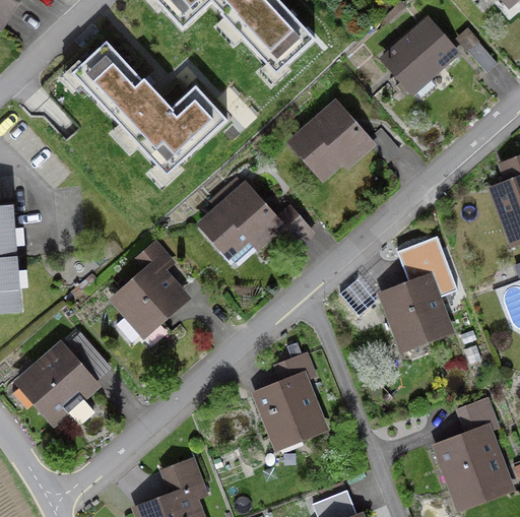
[(160,0),(187,29),(213,5),(275,73),(318,35),(285,0),(160,0)]
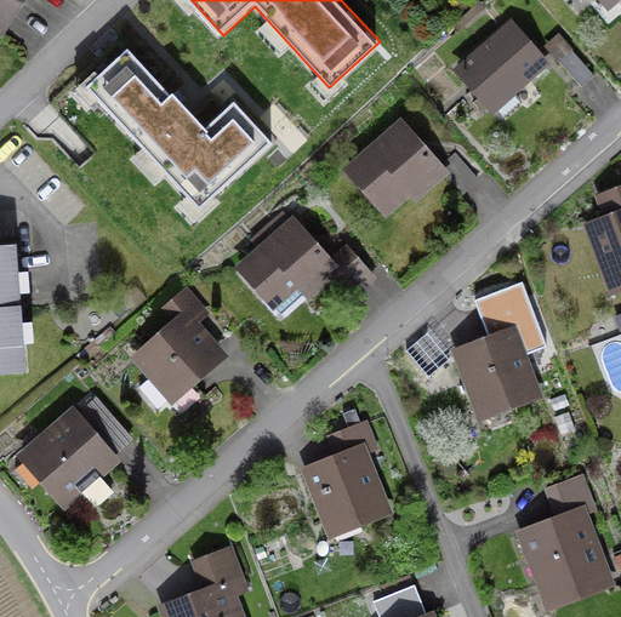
[(596,0),(608,15),(620,4),(620,0),(596,0)]
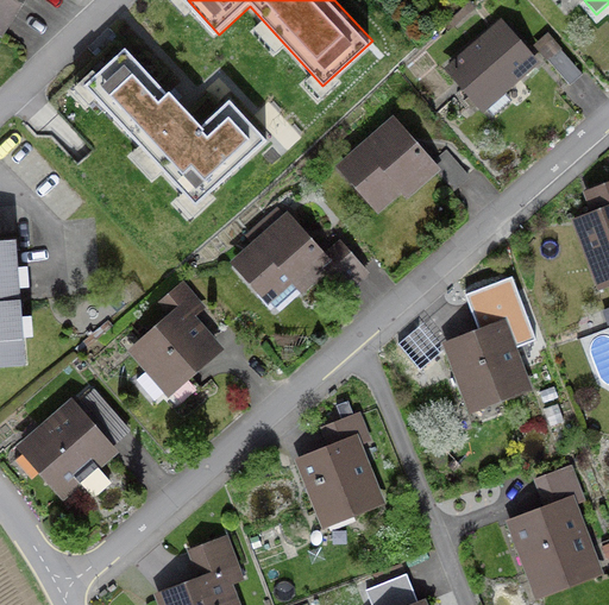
[(503,17),(444,69),(482,113),(541,61),(503,17)]
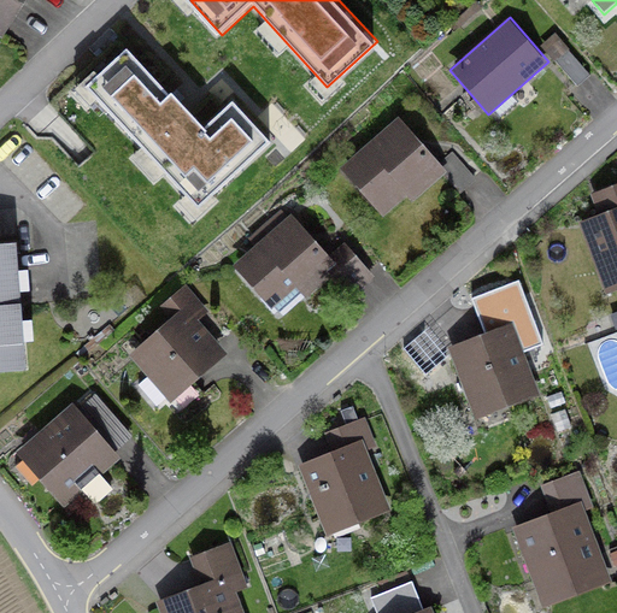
[(128,43),(83,83),(203,212),(276,145),(234,100),(204,127),(128,43)]
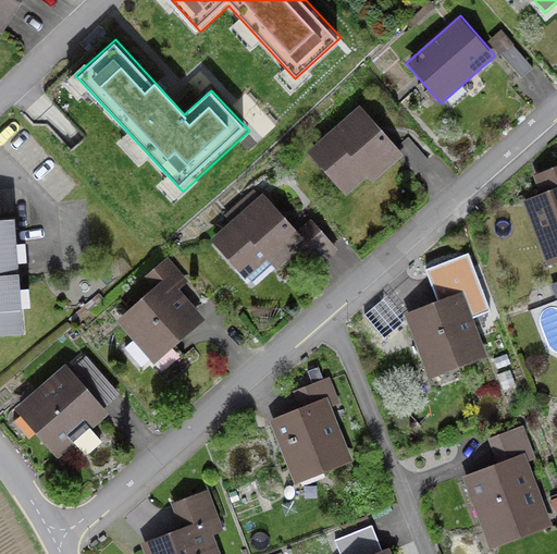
[(518,82),(533,70),(516,47),(500,59),(518,82)]
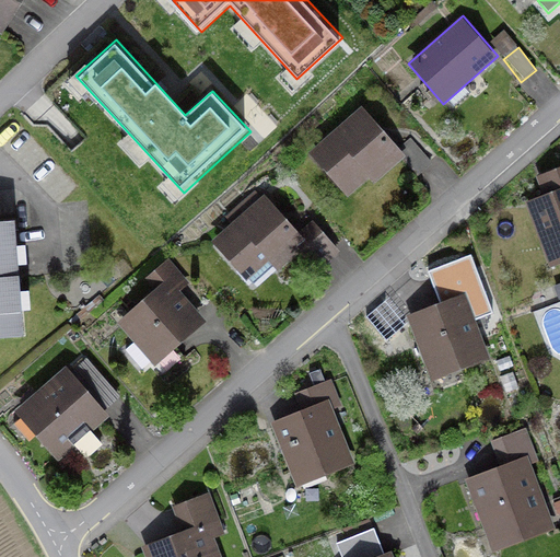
[(348,202),(400,158),(359,108),(306,153),(348,202)]
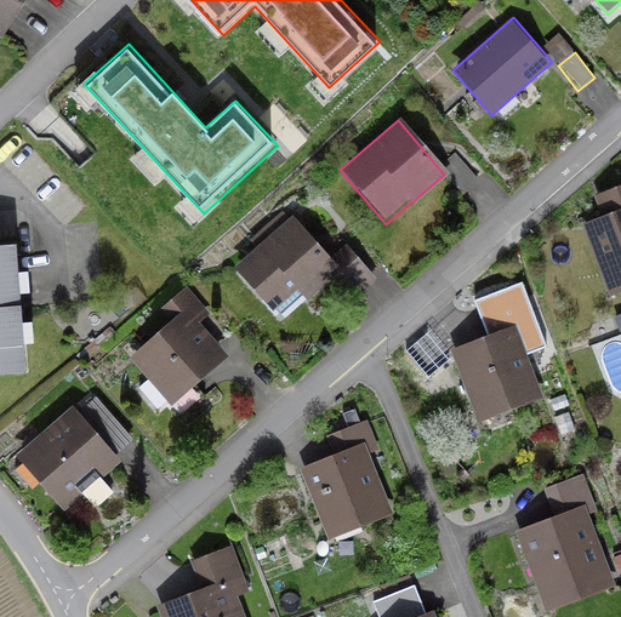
[(620,211),(585,224),(608,293),(620,287),(620,211)]
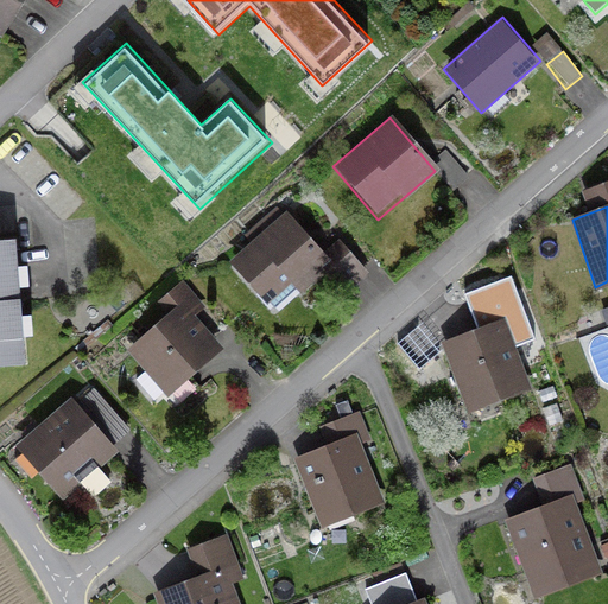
[(290,211),(230,261),(272,311),(331,261),(290,211)]
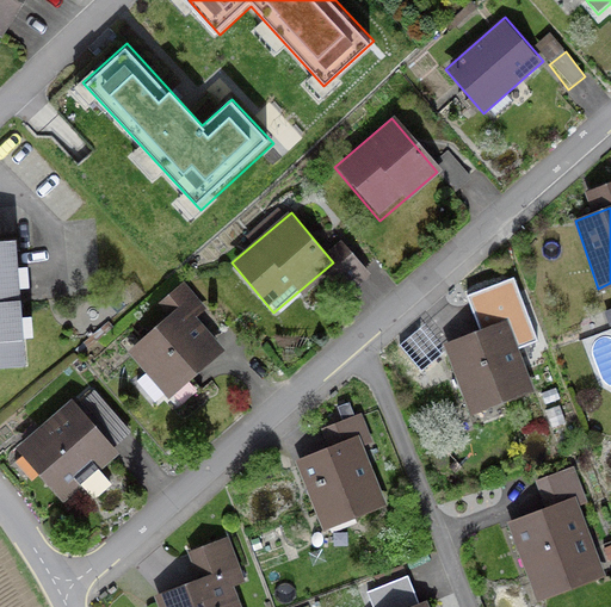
[(14,237),(0,239),(0,365),(25,364),(14,237)]
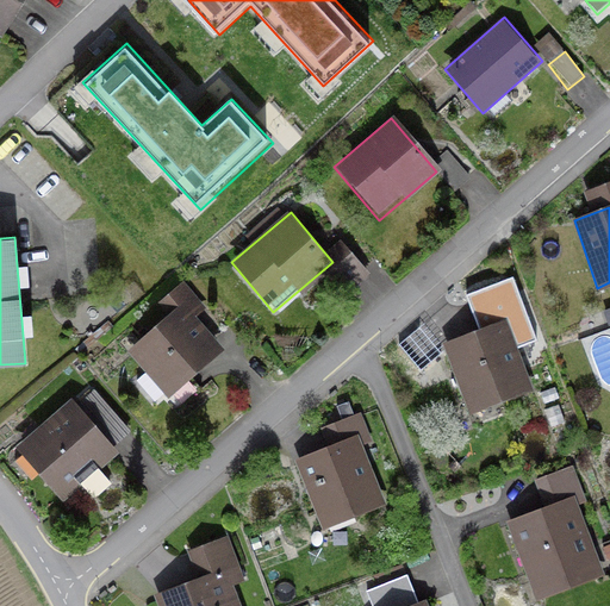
[(184,301),(126,347),(163,393),(221,348),(184,301)]
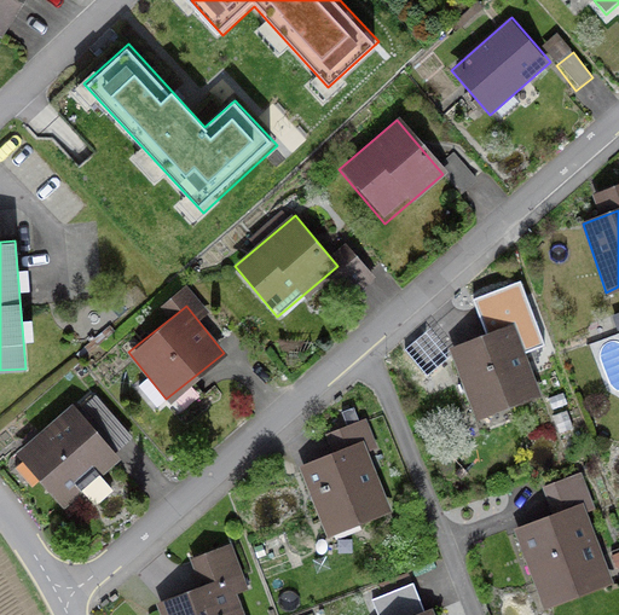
[(518,323),(453,344),(479,416),(543,393),(518,323)]
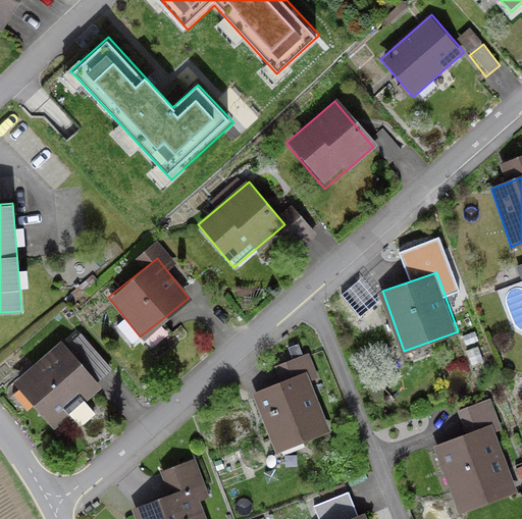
[(59,340),(13,382),(56,428),(102,385),(59,340)]
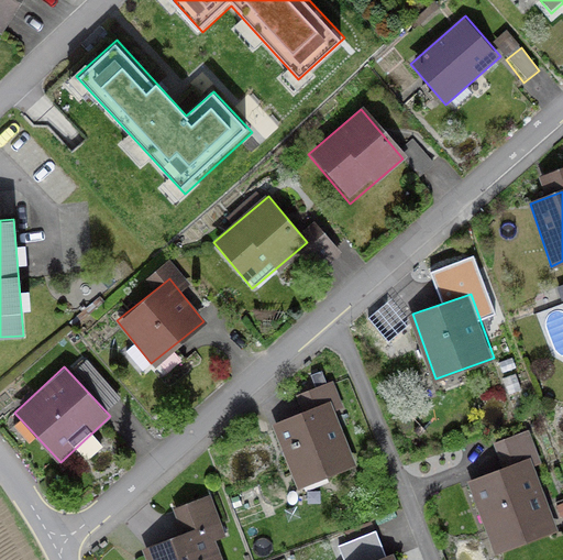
[(330,401),(272,423),(297,487),(354,465),(330,401)]
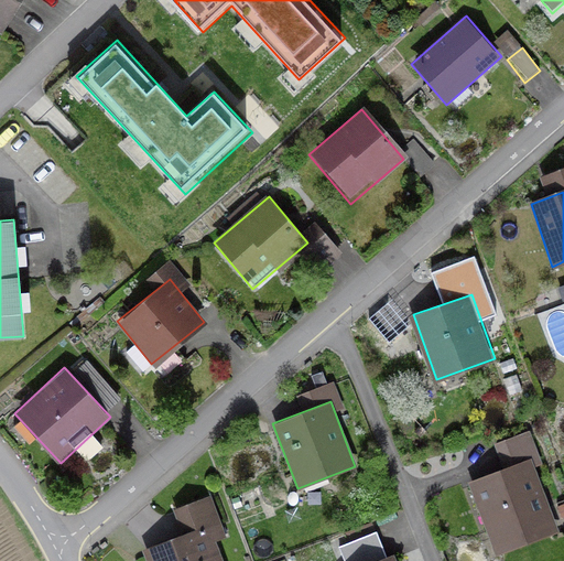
[(531,459),(470,482),(498,553),(559,530),(531,459)]
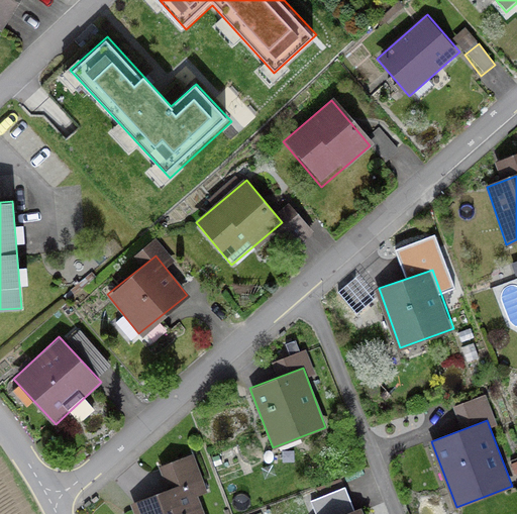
[(132,503),(135,513),(205,513),(195,483),(132,503)]
